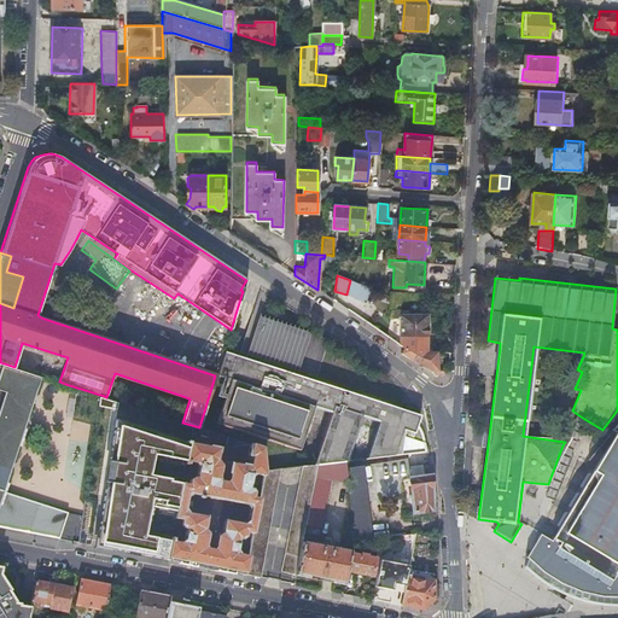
[(390,291),(390,297),(390,307),(398,307),(400,298),(417,299),(417,301),(430,301),(431,292),(390,291)]
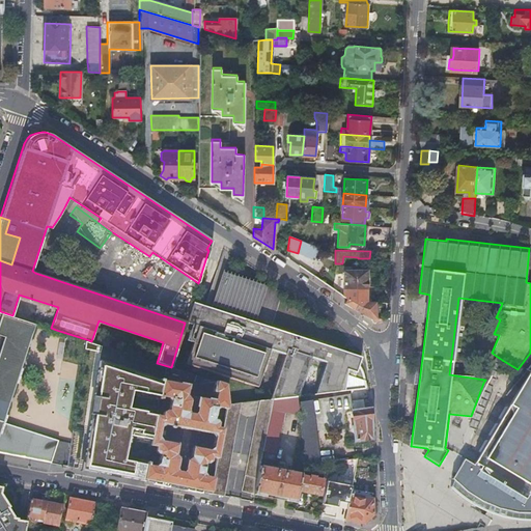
[(342,281),(344,287),(368,288),(366,285),(366,270),(350,271),(340,271),(340,266),(335,266),(334,275),(340,274),(342,274),(342,277),(342,280),(341,280),(341,281),(342,281)]
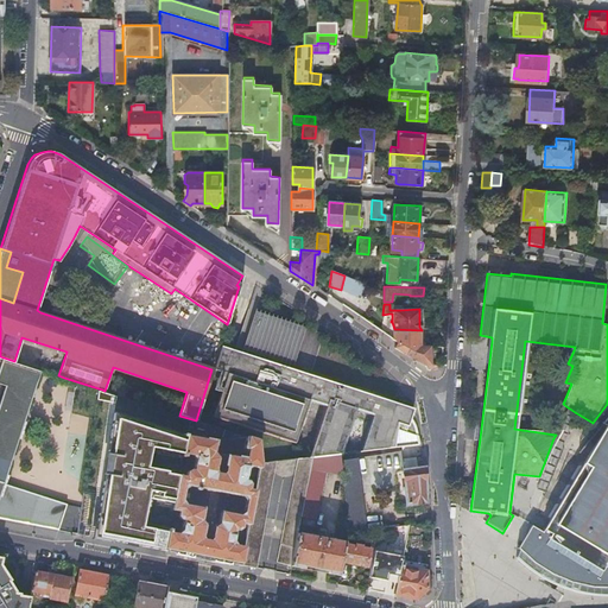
[(412,418),(411,417),(415,407),(291,368),(305,327),(254,310),(240,353),(220,346),(219,350),(213,369),(226,373),(211,417),(295,443),(309,400),(325,406),(311,450),(309,457),(311,456),(339,453),(341,453),(356,409),(373,413),(360,450),(403,445),(417,443),(419,443),(417,428),(415,420),(413,419),(412,418)]
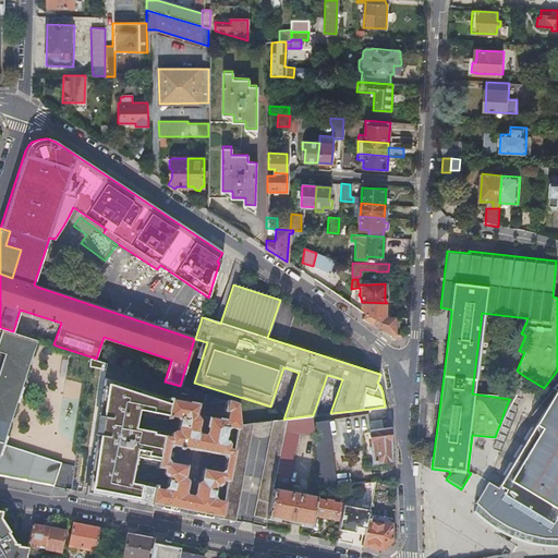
[(362,311),(365,313),(375,319),(375,318),(387,318),(387,303),(362,302),(362,311)]
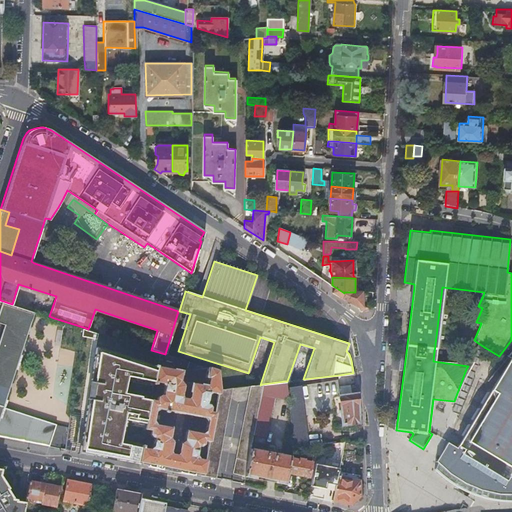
[(344,293),(335,287),(333,291),(332,292),(341,297),(344,293)]
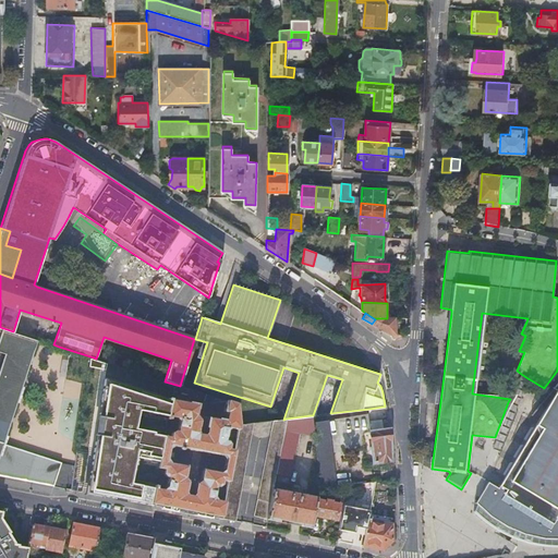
[(375,319),(372,324),(391,335),(396,334),(396,317),(387,318),(375,318),(375,319)]
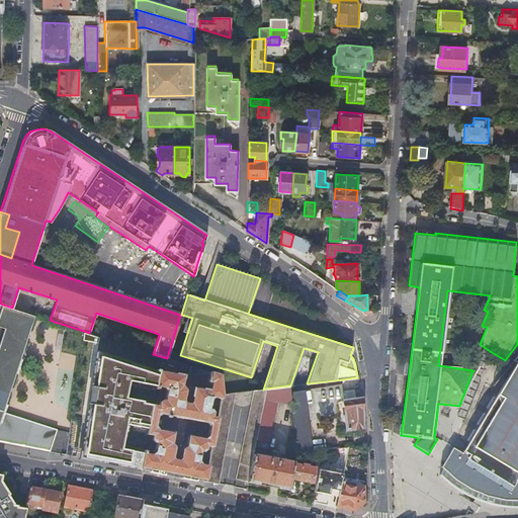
[(11,384),(33,315),(20,311),(12,308),(0,304),(0,326),(5,328),(0,341),(0,440),(30,447),(49,450),(57,429),(56,428),(55,429),(40,425),(41,424),(39,424),(35,423),(29,421),(29,420),(28,420),(28,421),(17,417),(18,417),(17,416),(16,417),(2,413),(11,384)]
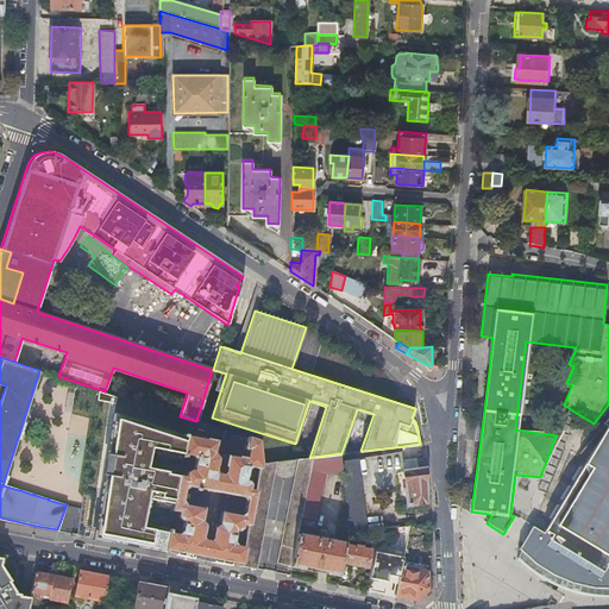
[(101,400),(115,403),(117,396),(102,393),(101,400)]
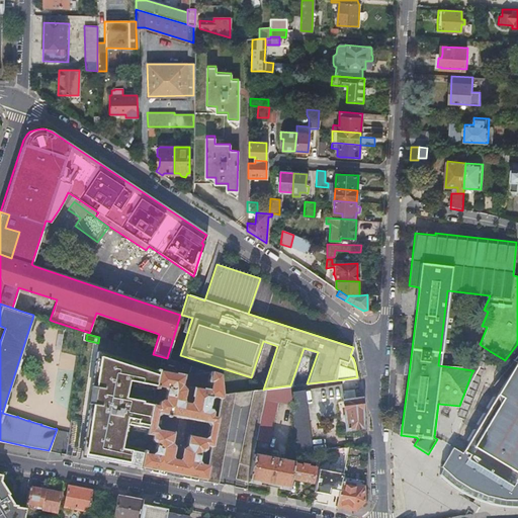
[(481,373),(490,351),(484,347),(472,373),(456,415),(463,417),(481,373)]
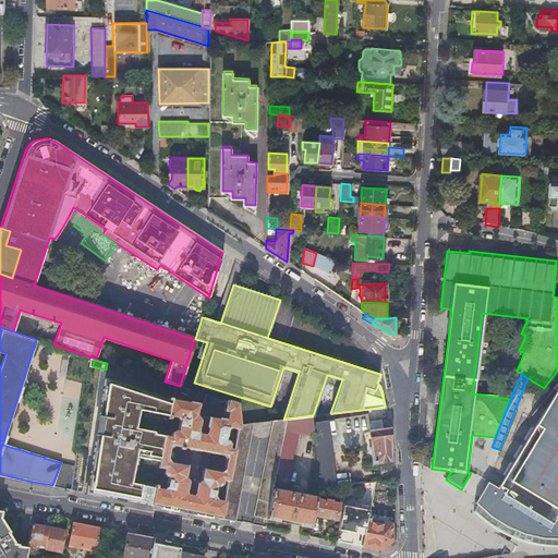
[(557,378),(542,398),(536,404),(541,408),(526,431),(524,429),(521,435),(523,436),(499,487),(489,482),(477,502),(480,508),(482,512),(484,517),(488,521),(498,529),(501,531),(510,535),(521,541),(534,544),(543,545),(550,546),(557,546),(557,378)]
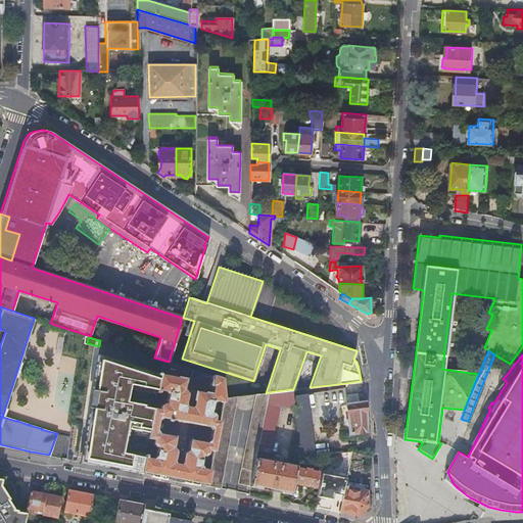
[(82,462),(141,473),(144,455),(147,438),(153,405),(156,391),(159,375),(100,355),(82,462)]
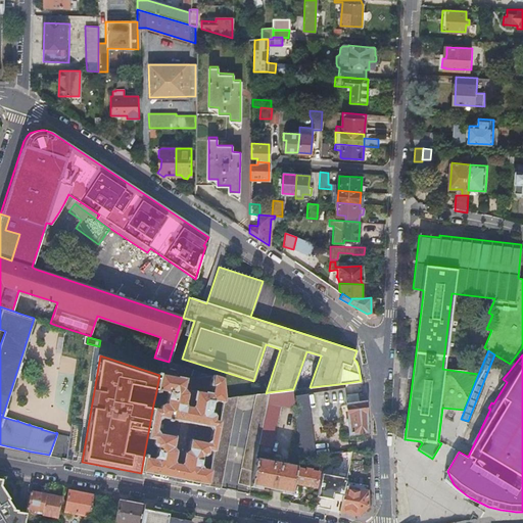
[(198,372),(176,365),(175,370),(196,378),(198,372)]
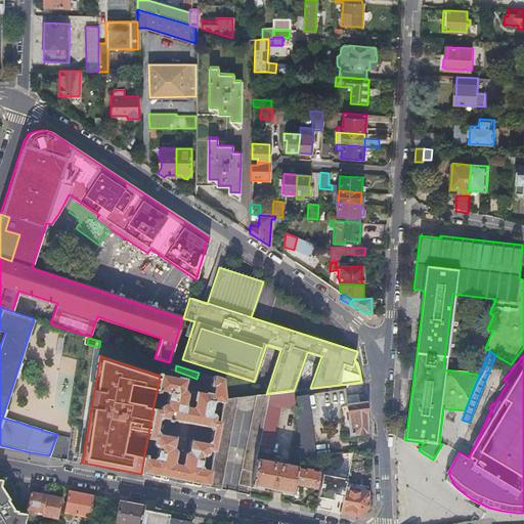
[(212,413),(210,413),(212,403),(215,401),(222,403),(223,399),(220,380),(218,379),(209,376),(208,385),(209,386),(208,393),(192,390),(191,400),(192,400),(190,407),(183,406),(186,387),(183,386),(184,379),(160,375),(160,376),(157,392),(158,392),(159,391),(165,392),(167,394),(165,404),(163,403),(160,406),(159,410),(156,409),(157,406),(154,405),(147,439),(153,440),(153,443),(155,447),(157,447),(155,456),(151,460),(145,459),(146,455),(144,455),(141,474),(206,486),(209,471),(202,469),(200,466),(202,456),(204,456),(207,454),(208,450),(213,451),(219,422),(213,421),(214,417),(212,413)]
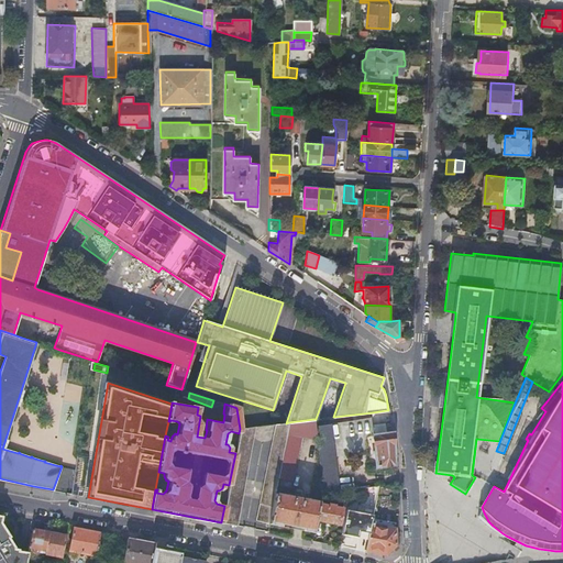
[(394,464),(393,431),(373,434),(370,417),(351,420),(315,426),(317,440),(317,443),(322,485),(320,493),(339,490),(333,451),(374,445),(376,466),(394,464)]
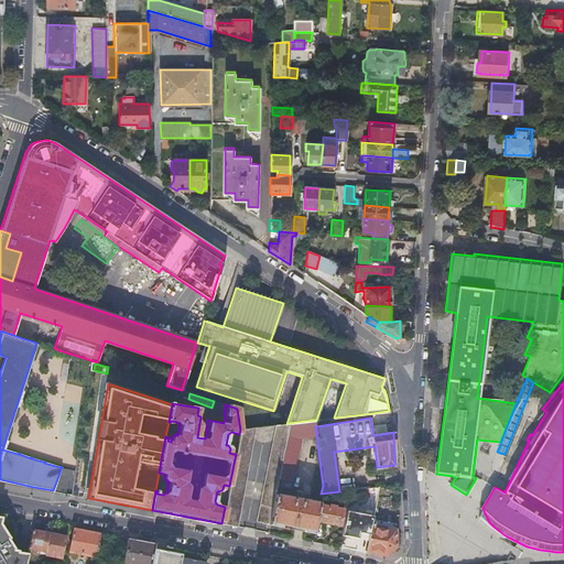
[(317,441),(315,426),(314,420),(289,423),(278,479),(292,481),(301,438),(317,441)]
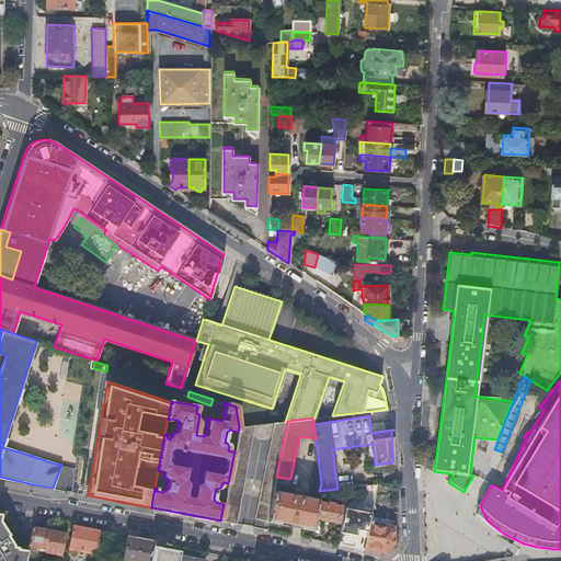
[(276,477),(287,421),(285,422),(274,423),(255,518),(264,521),(264,524),(267,525),(268,522),(274,492),(276,477)]
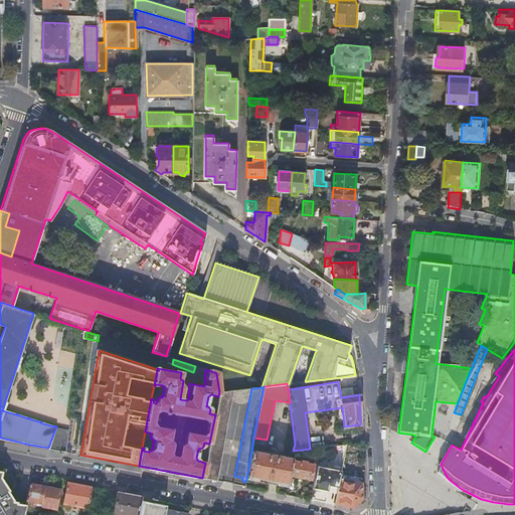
[(216,481),(234,390),(219,392),(218,396),(215,414),(209,444),(205,463),(202,478),(216,481)]
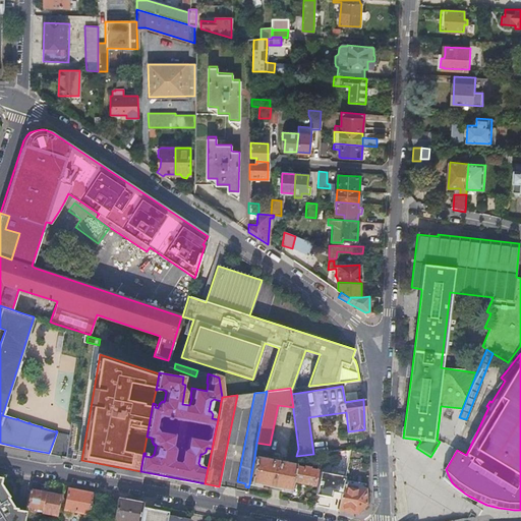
[(271,460),(254,457),(249,484),(289,491),(291,480),(294,466),(295,464),(276,461),(277,456),(272,455),(271,460)]
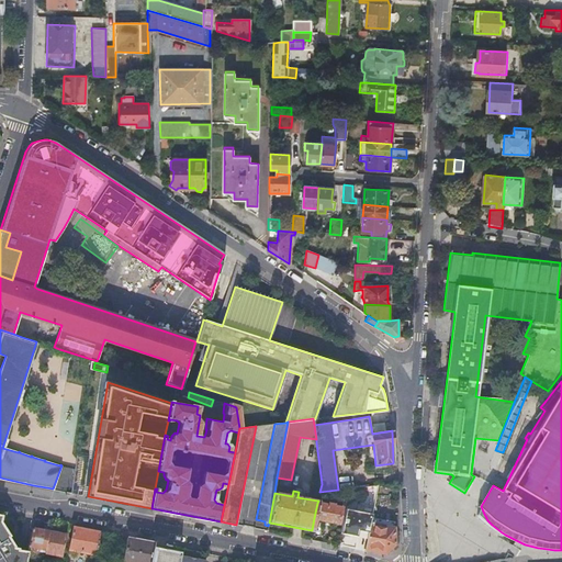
[(317,503),(314,518),(338,523),(341,507),(334,506),(333,504),(328,503),(327,504),(317,503)]
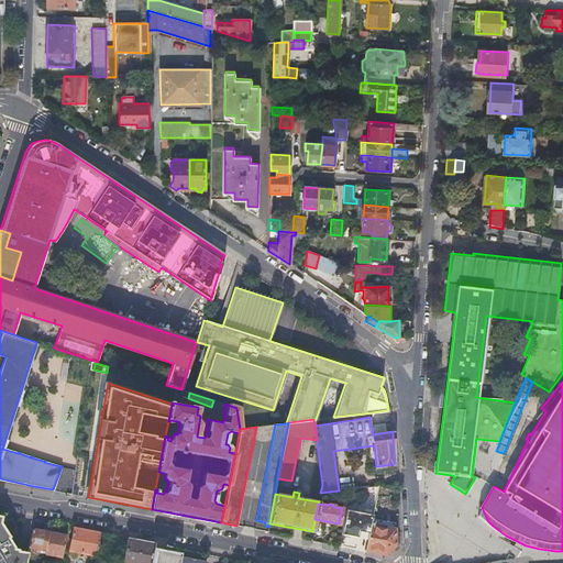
[(345,509),(340,533),(367,539),(371,518),(372,515),(345,509)]
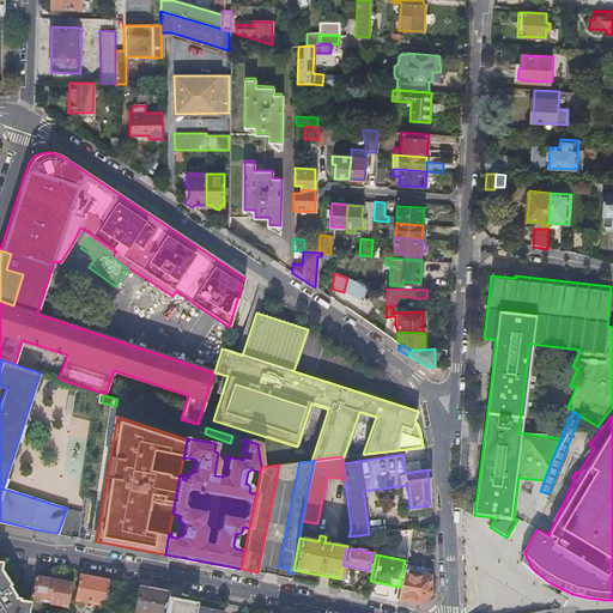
[(400,587),(396,600),(418,604),(429,594),(430,593),(429,569),(404,564),(400,587)]
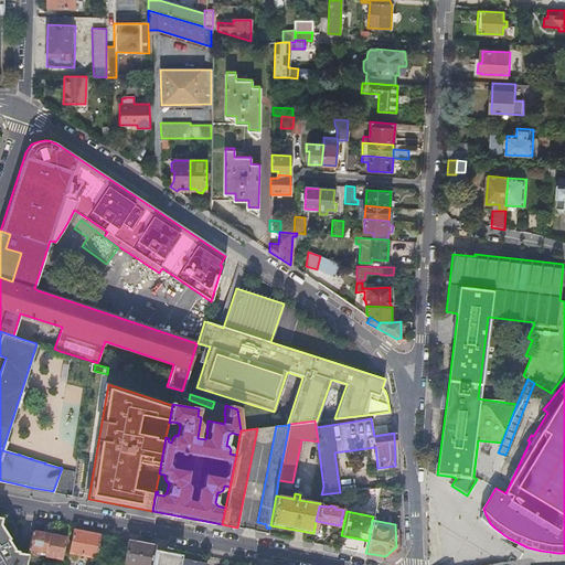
[(0,564),(4,564),(8,557),(10,558),(17,554),(17,553),(18,550),(14,545),(14,542),(9,533),(6,535),(0,529),(0,564)]
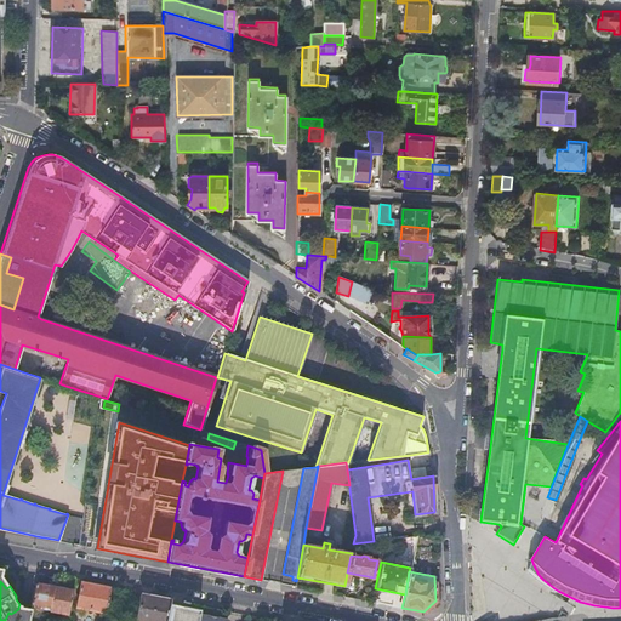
[(106,613),(110,587),(81,581),(75,607),(106,613)]
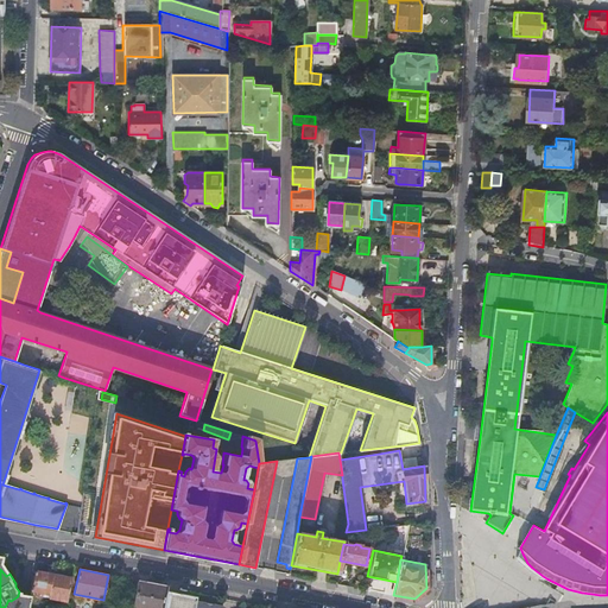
[(54,574),(35,570),(31,590),(50,594),(54,574)]
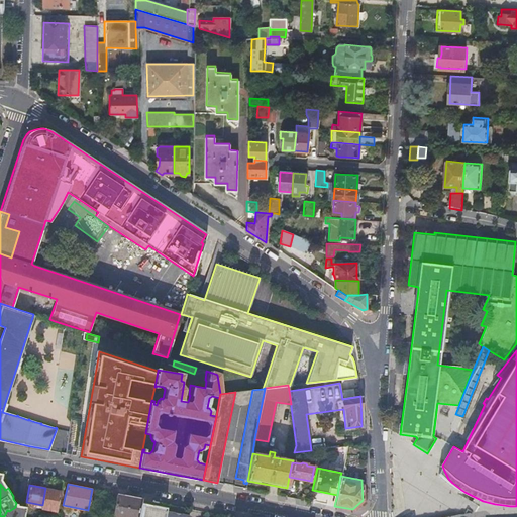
[(61,491),(45,488),(42,505),(42,508),(57,510),(61,491)]
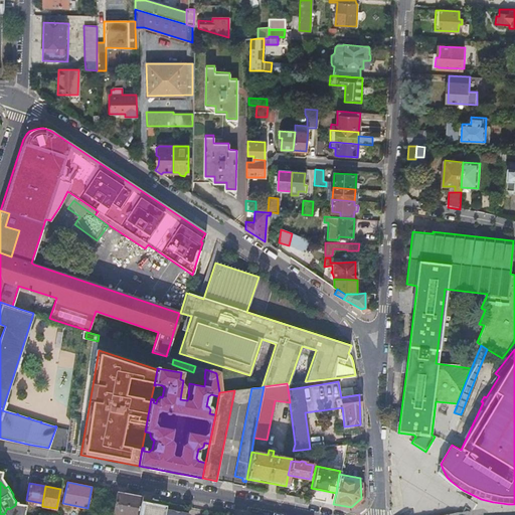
[(112,514),(114,514),(137,514),(140,503),(141,497),(116,492),(112,514)]
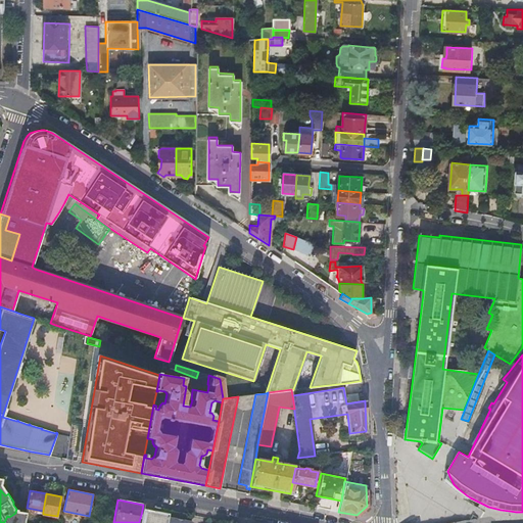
[(139,522),(164,522),(167,517),(167,516),(142,511),(139,522)]
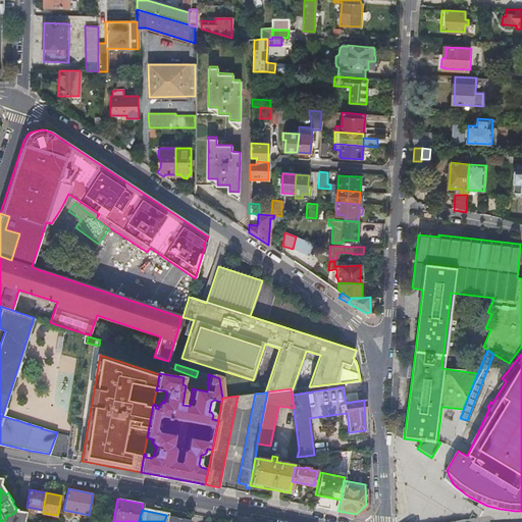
[(22,521),(25,513),(15,511),(15,512),(9,516),(7,515),(4,521),(22,521)]
